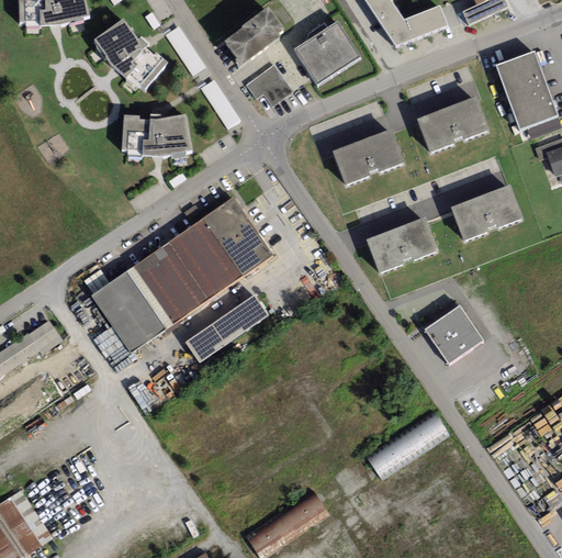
[(24,0),(25,25),(56,25),(60,25),(89,18),(83,0),(24,0)]
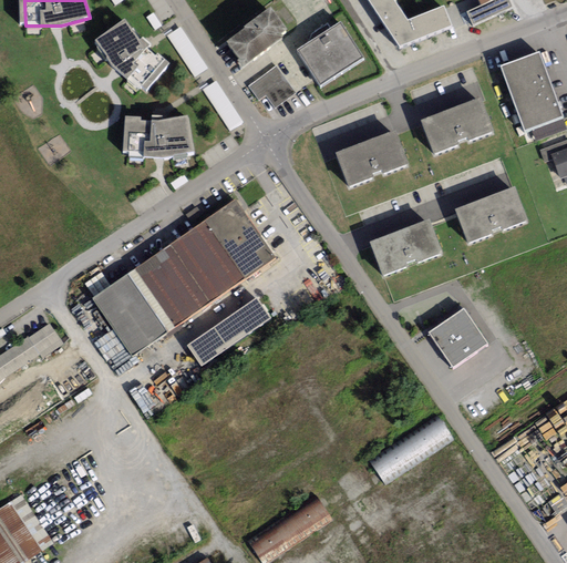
[(369,0),(399,48),(452,27),(444,6),(409,21),(394,0),(369,0)]
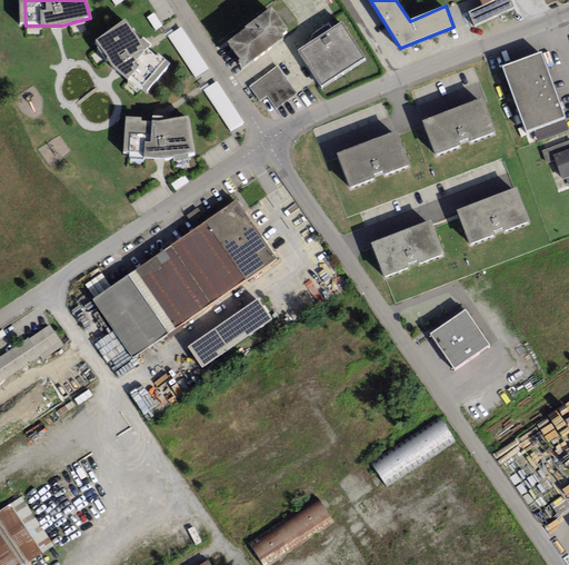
[(479,0),(481,5),(467,11),(472,22),(510,6),(507,0),(479,0)]
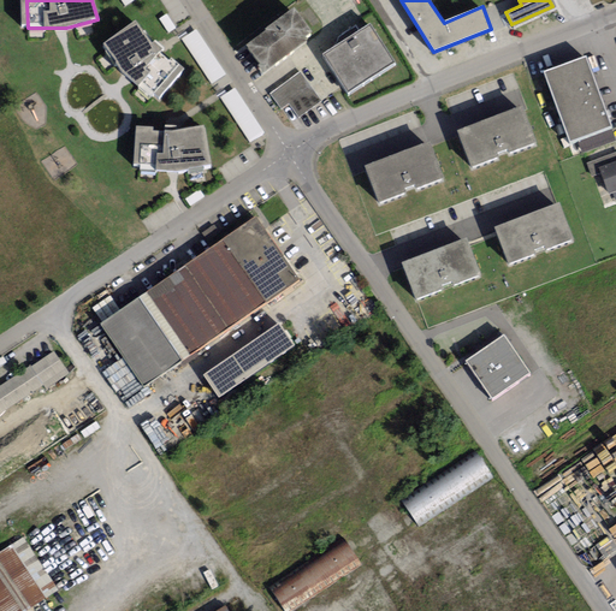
[(244,47),(261,70),(301,42),(298,39),(306,34),(290,12),(264,33),(265,34),(244,47)]
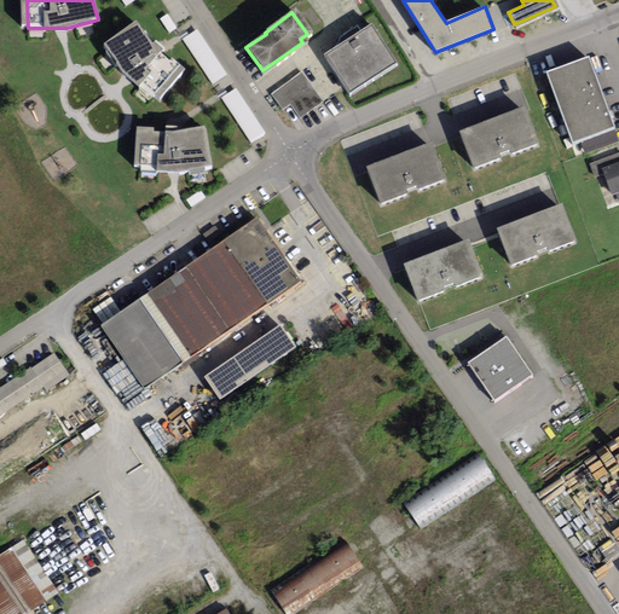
[(154,47),(137,23),(105,46),(127,76),(152,98),(178,68),(154,47)]
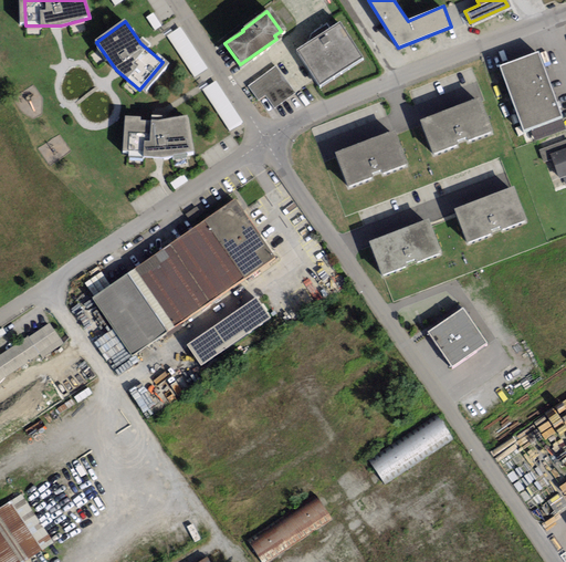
[(363,56),(341,23),(296,51),(318,85),(363,56)]
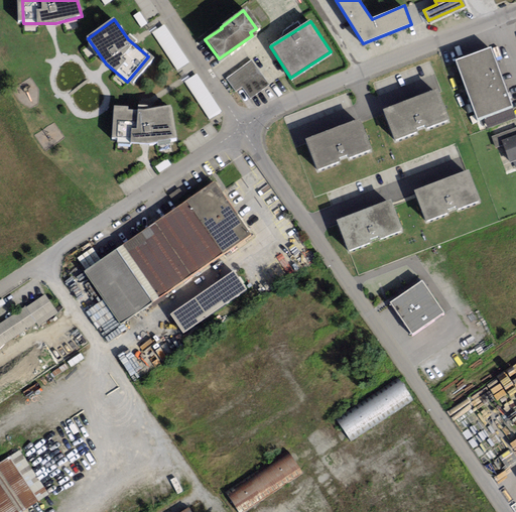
[(164,22),(151,30),(175,69),(188,60),(164,22)]
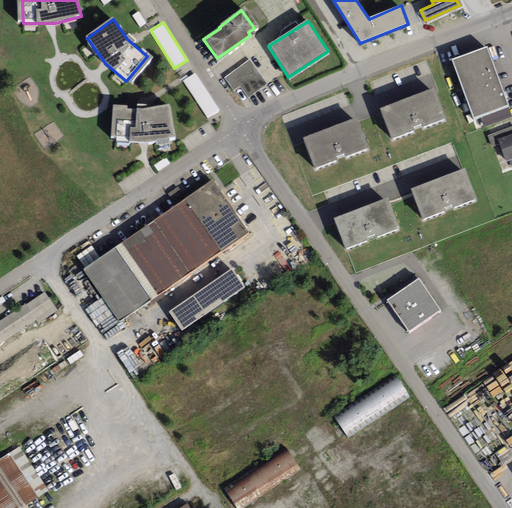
[(508,105),(487,47),(453,60),(474,117),(508,105)]
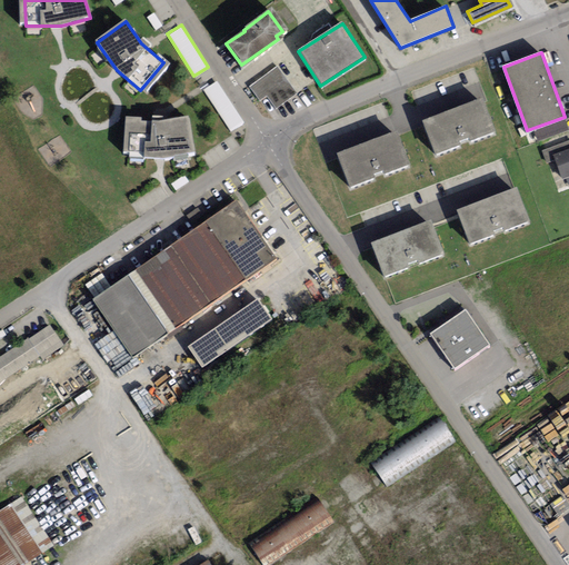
[(275,66),(249,85),(259,97),(267,92),(275,102),(292,89),(275,66)]
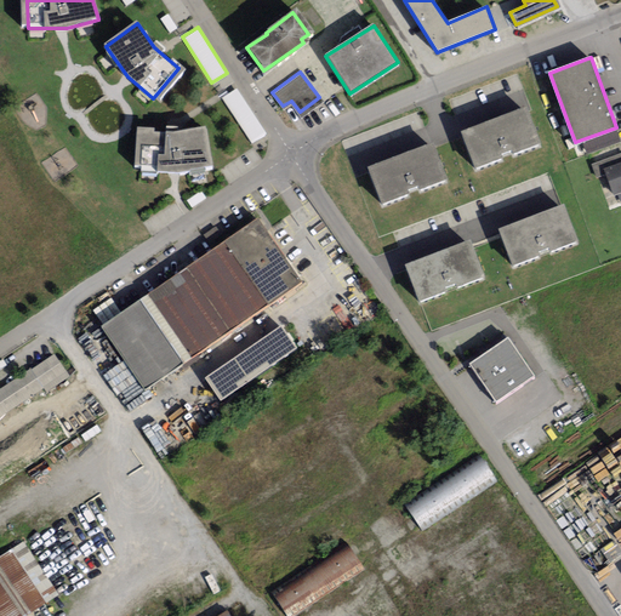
[(237,86),(221,96),(250,142),(266,132),(237,86)]
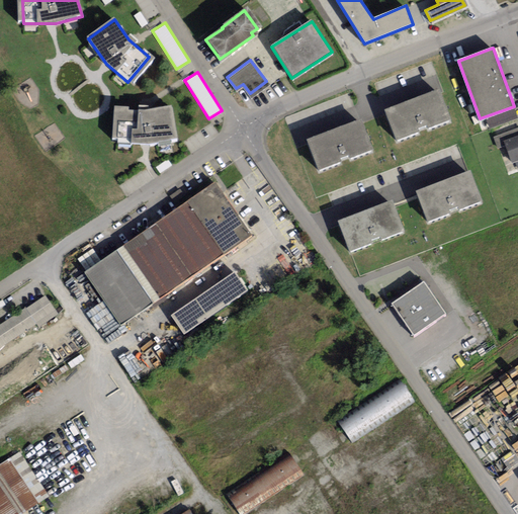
[(449,118),(439,91),(385,111),(396,139),(449,118)]
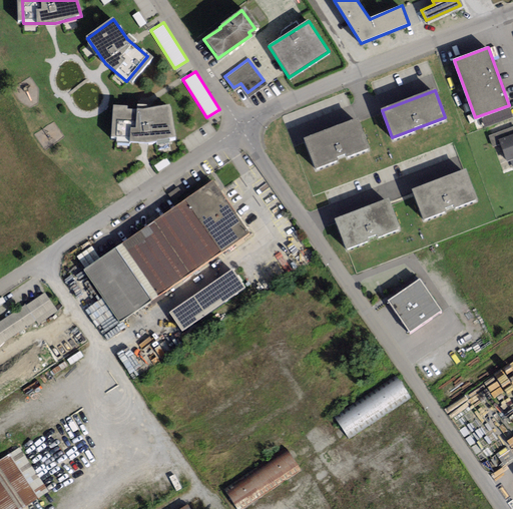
[(143,109),(118,107),(116,139),(147,142),(174,137),(169,105),(143,109)]
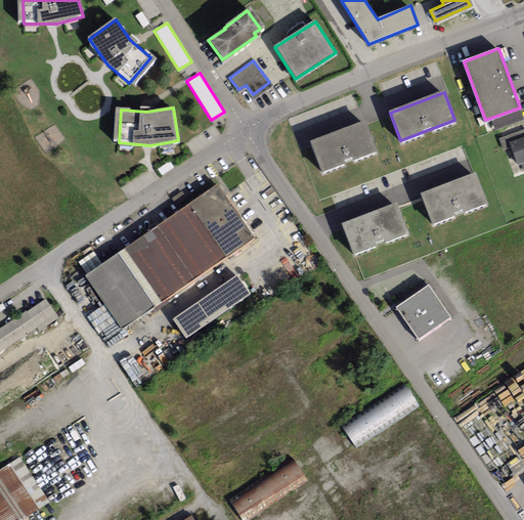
[(377,150),(365,123),(312,143),(322,171),(377,150)]
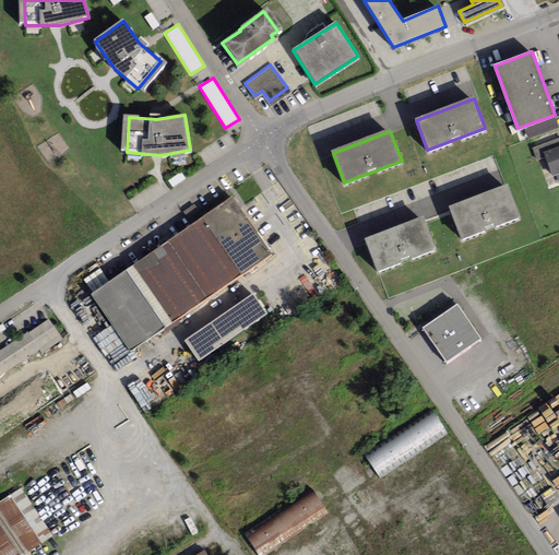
[(558,169),(558,146),(545,152),(552,172),(558,169)]
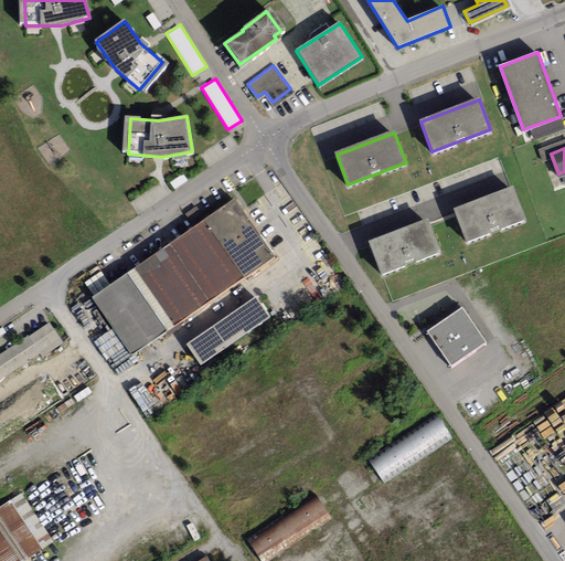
[(525,218),(513,187),(456,210),(467,240),(525,218)]
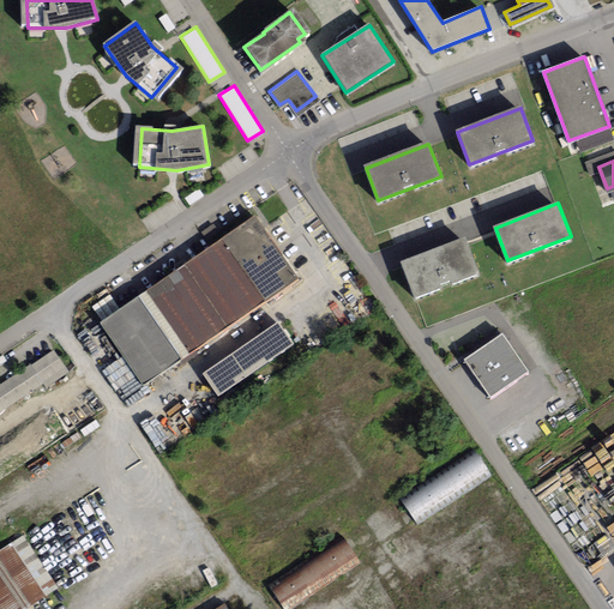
[(98,320),(142,384),(299,278),(256,215),(98,320)]
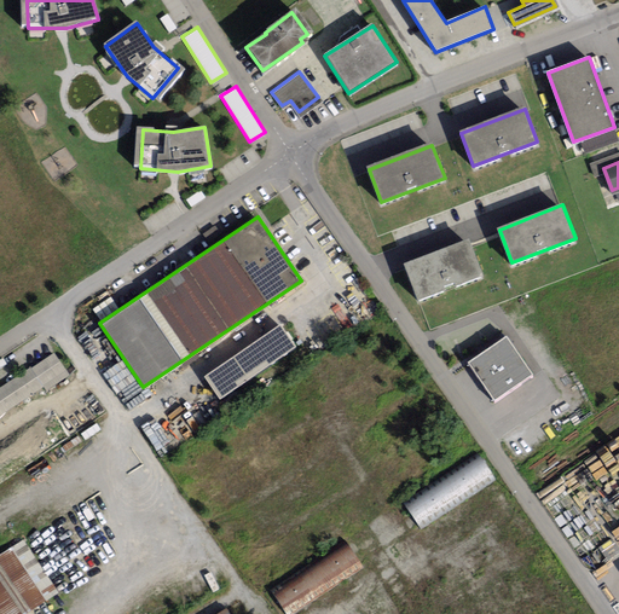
[(481,274),(468,242),(405,267),(417,300),(481,274)]
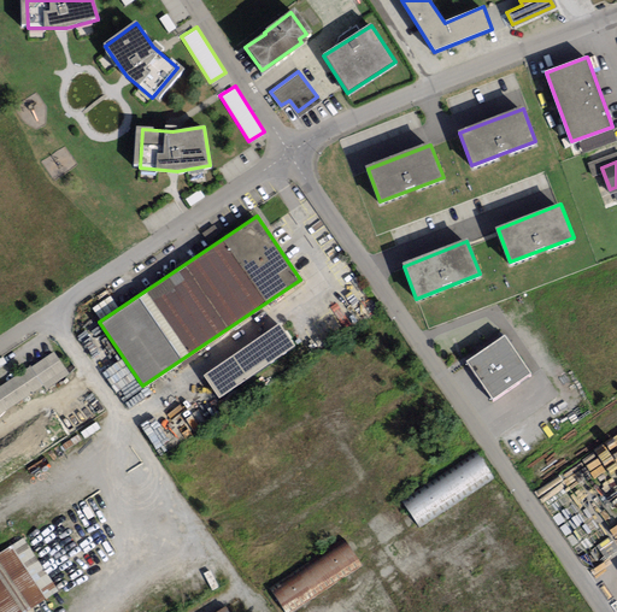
[(280,323),(203,376),(219,398),(295,346),(280,323)]
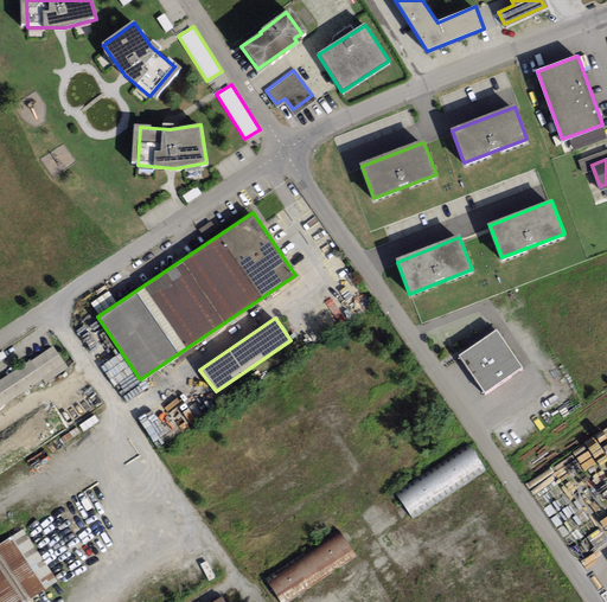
[(522,366),(496,330),(459,356),(485,392),(522,366)]
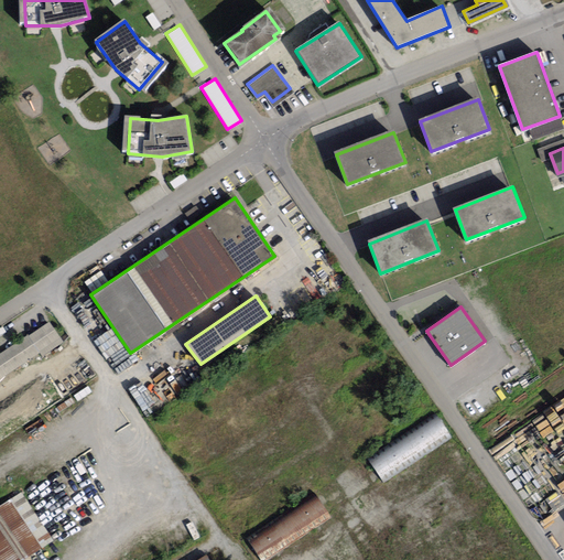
[(46,320),(0,351),(0,372),(36,347),(39,351),(58,337),(46,320)]
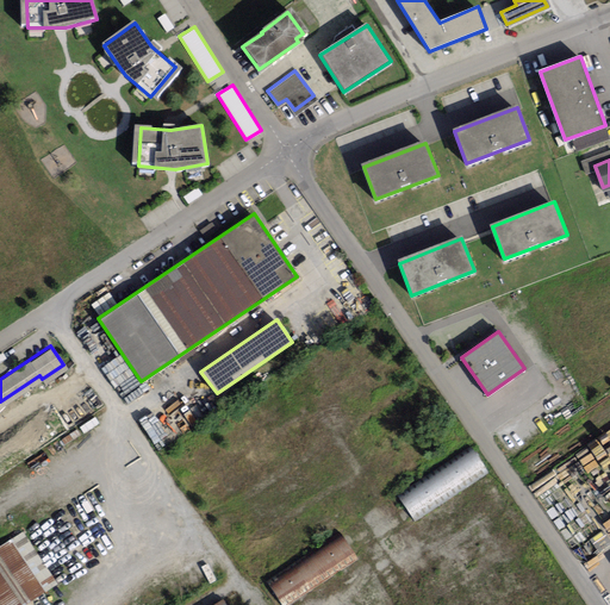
[(397,493),(411,516),(484,469),(470,447),(397,493)]
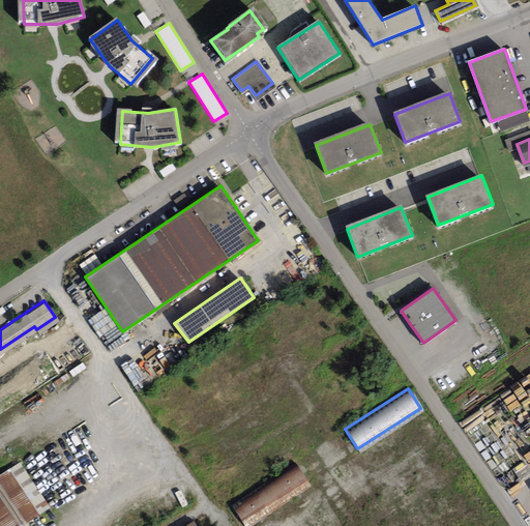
[(18,462),(0,473),(0,523),(1,525),(12,525),(46,504),(18,462)]
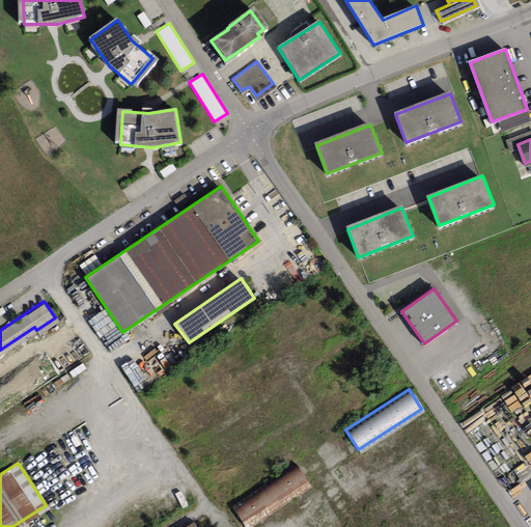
[(232,505),(243,523),(307,482),(296,465),(232,505)]
